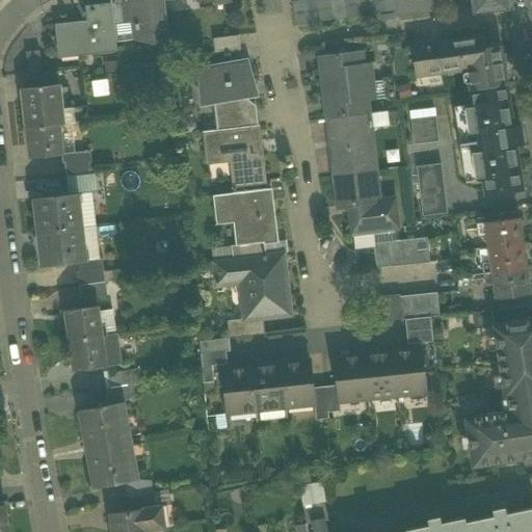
[(110,0),(111,4),(114,25),(138,22),(140,38),(168,35),(164,0),(110,0)]
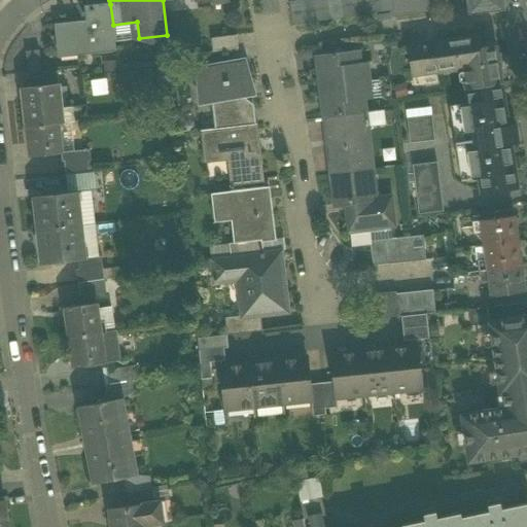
[(293,26),(395,10),(393,0),(305,0),(289,2),(293,26)]
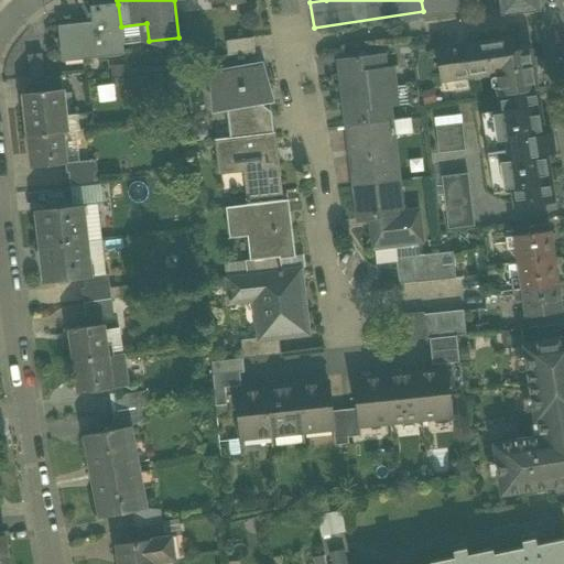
[(474,0),(421,0),(423,11),(424,19),(476,10),(474,0)]
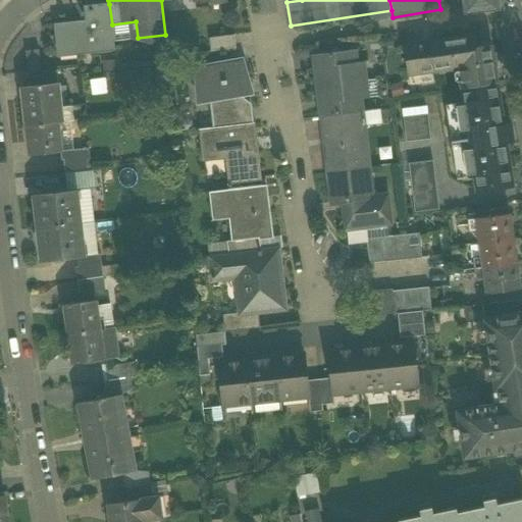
[(497,0),(462,0),(465,12),(499,8),(497,0)]
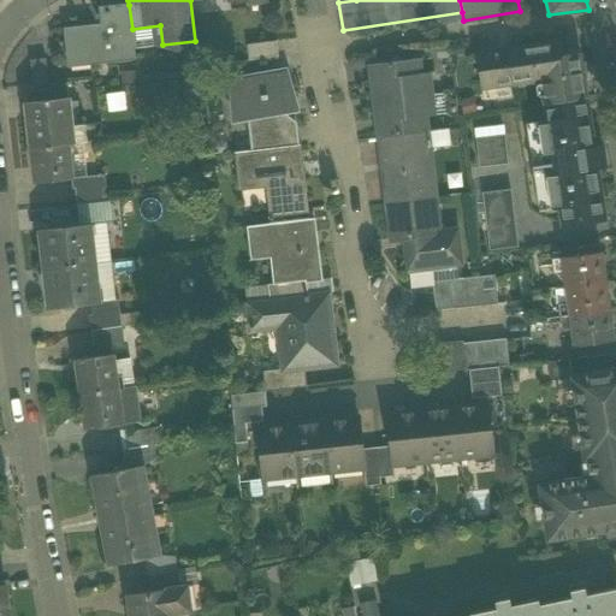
[(136,59),(132,29),(129,5),(99,7),(101,24),(64,29),(67,55),(105,52),(106,63),(136,59)]
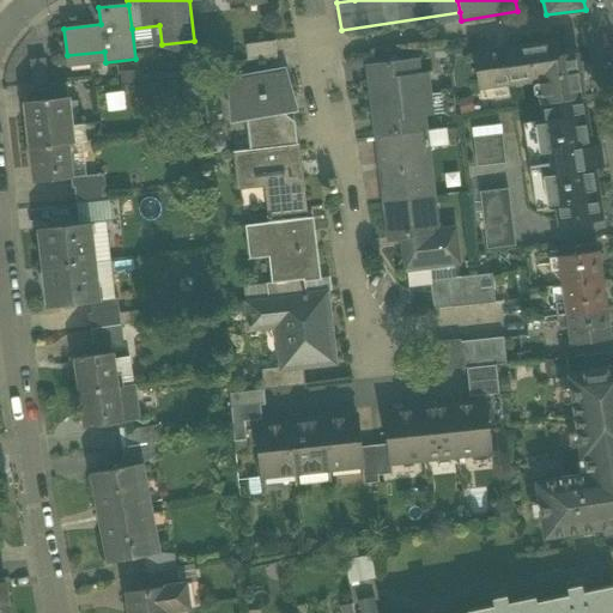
[(247,46),(248,60),(278,56),(275,42),(247,46)]
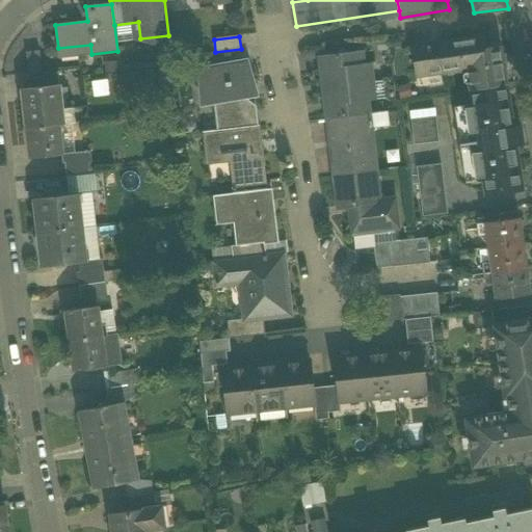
[(484,36),(437,44),(443,73),(468,69),(471,89),(504,85),(498,46),(486,48),(484,36)]
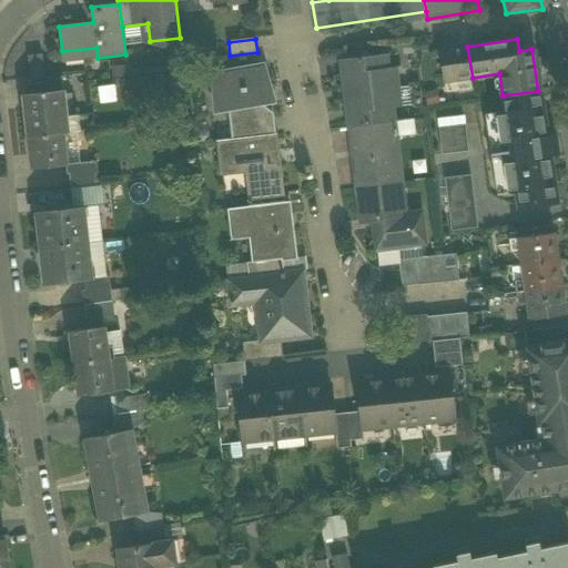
[(444,82),(473,78),(467,47),(438,51),(444,82)]
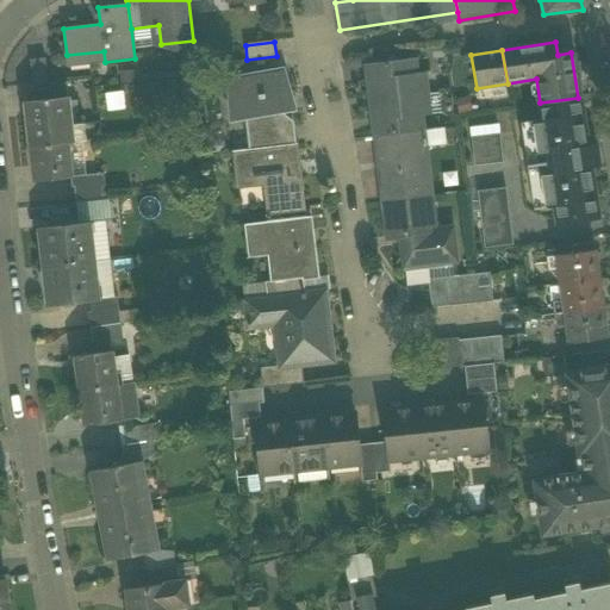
[(68,67),(105,62),(104,51),(67,55),(68,67)]
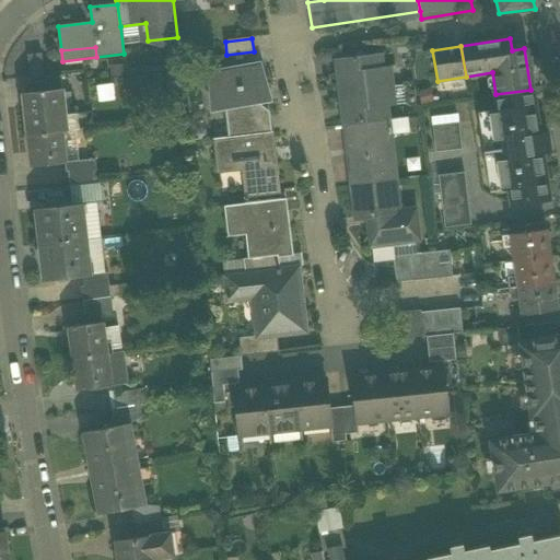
[(27,53),(31,78),(47,76),(45,50),(27,53)]
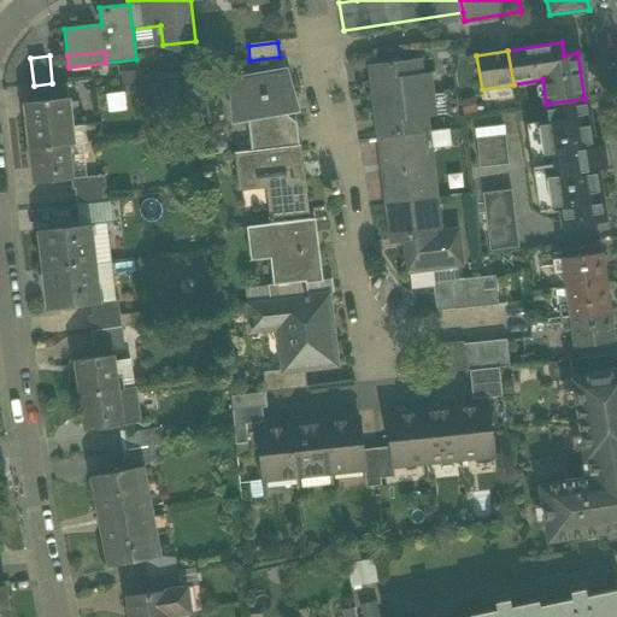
[(378,118),(381,137),(428,131),(427,117),(435,116),(429,74),(422,75),(419,59),(404,62),(404,60),(399,57),(394,58),(391,63),(371,65),(375,86),(371,86),(376,118),(378,118)]
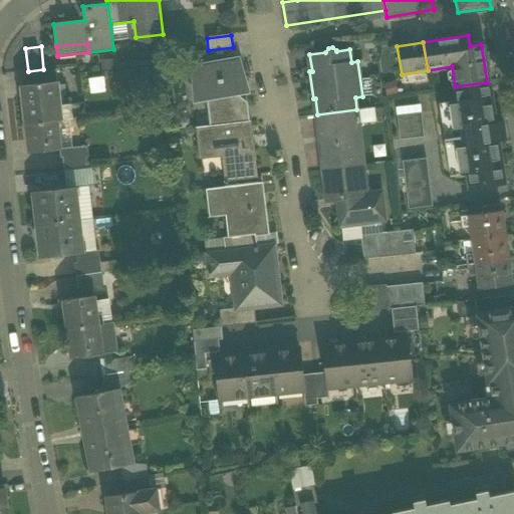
[(207,97),(208,112),(245,108),(244,99),(240,95),(239,83),(244,82),(240,58),(192,67),(197,99),(207,97)]
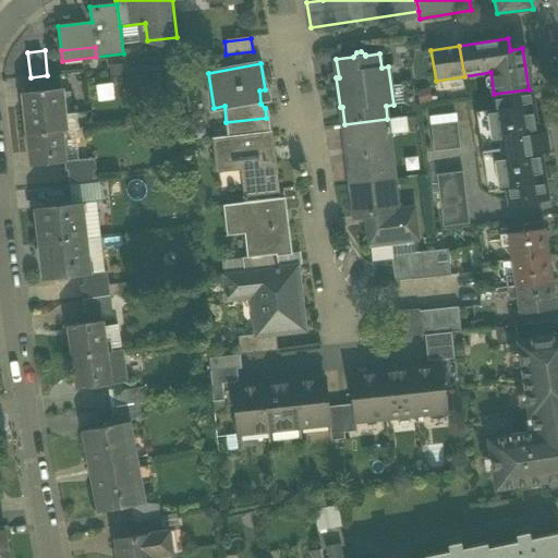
[(31,79),(32,91),(62,87),(61,74),(31,79)]
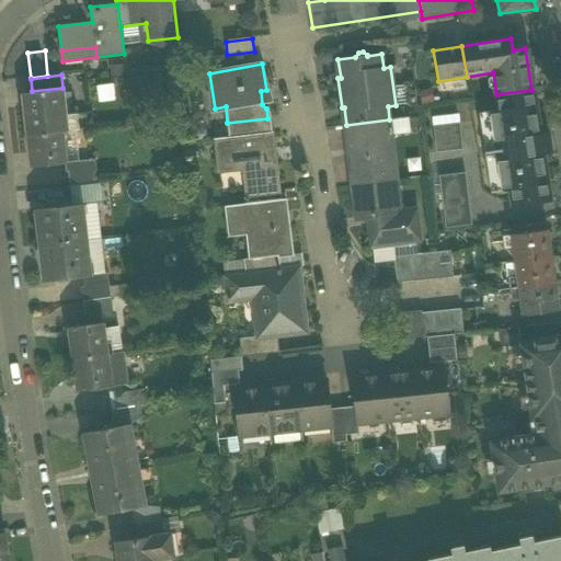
[(63,132),(67,130),(65,109),(63,89),(24,93),(29,135),(63,132)]
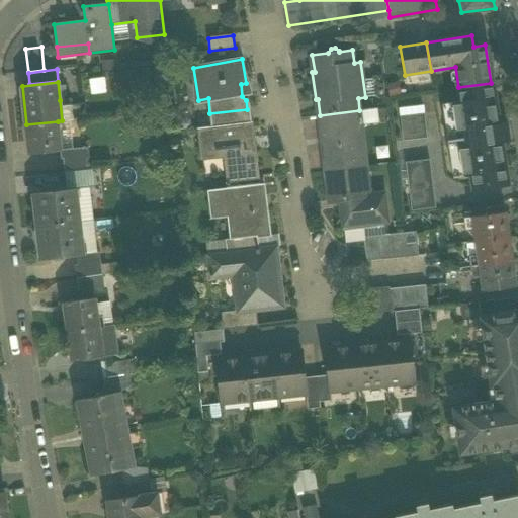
[(499,124),(493,82),(491,83),(458,87),(460,101),(453,103),(463,175),(471,174),(475,188),(507,183),(501,141),(508,140),(506,123),(499,124)]
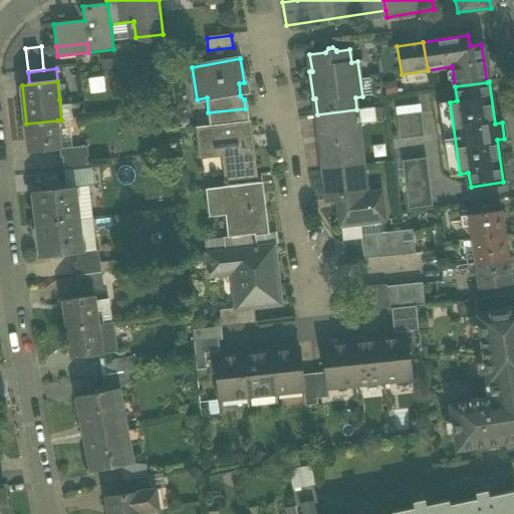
[(73,98),(59,99),(61,119),(75,118),(73,98)]
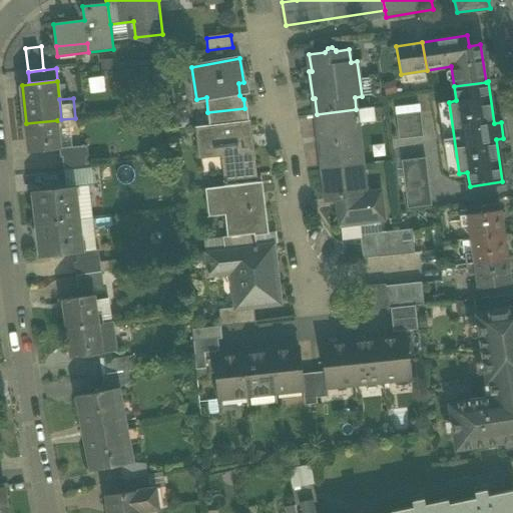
[(207,112),(209,125),(246,121),(244,108),(207,112)]
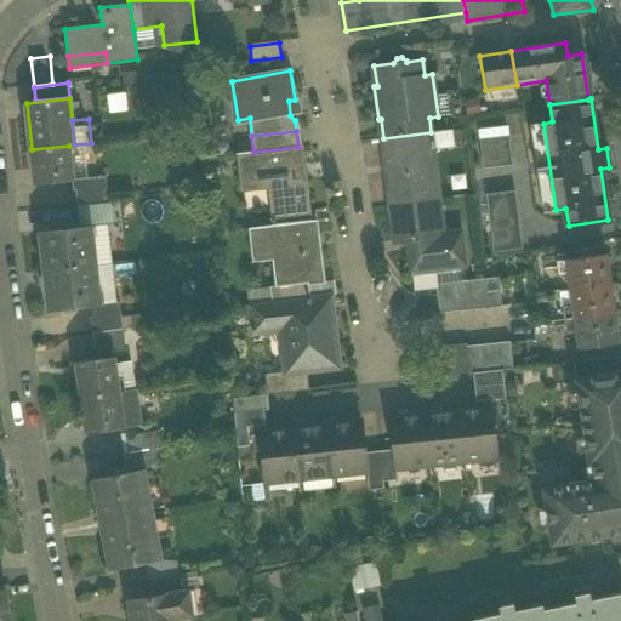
[(383,138),(391,205),(438,199),(431,132),(383,138)]
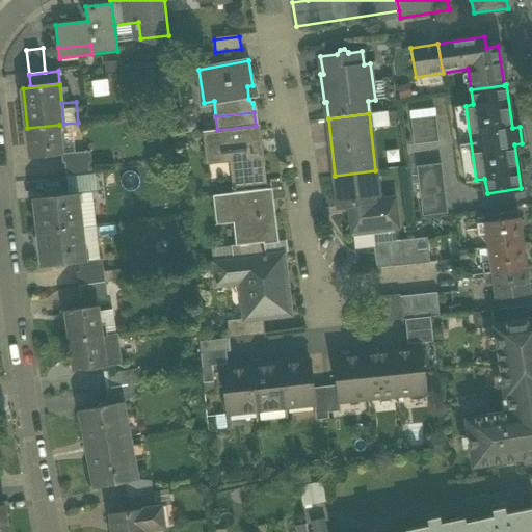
[(436,116),(411,120),(415,144),(440,141),(436,116)]
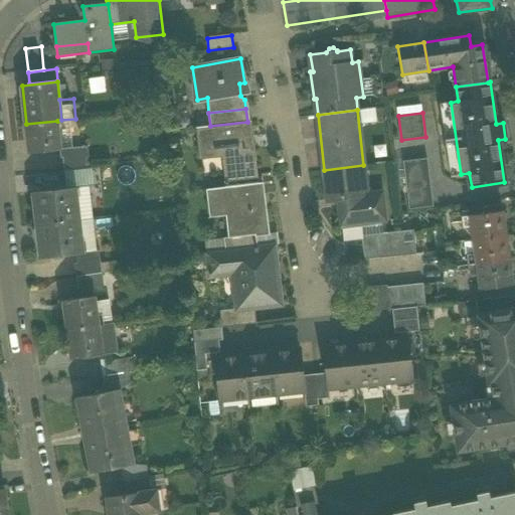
[(60,150),(57,121),(26,124),(29,153),(60,150)]
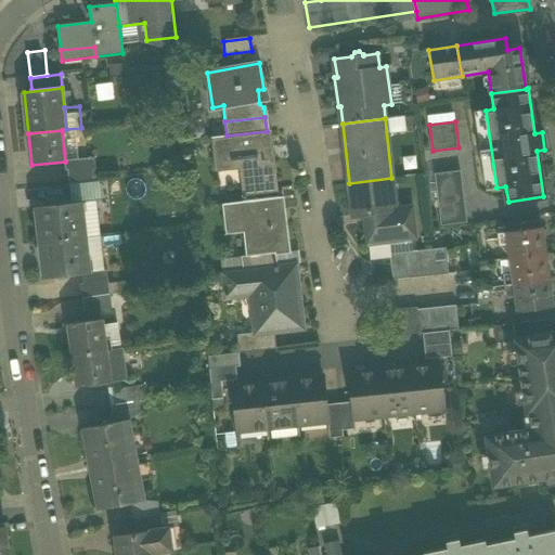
[(240,169),(243,195),(279,192),(271,130),(267,131),(227,136),(211,138),(215,166),(240,163),(240,169)]
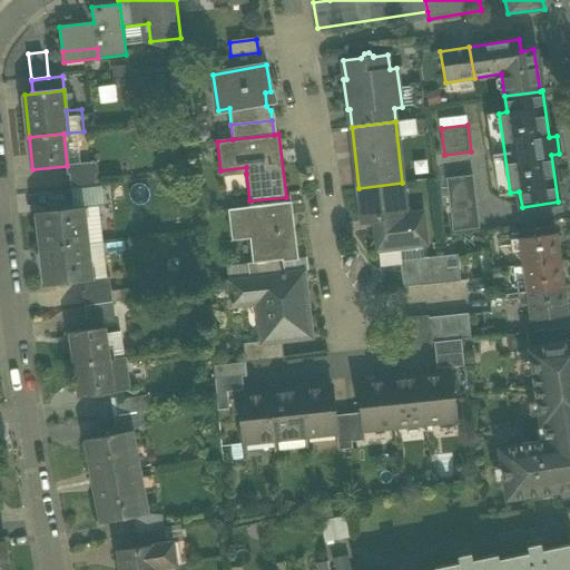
[(69,174),(71,189),(97,186),(99,186),(98,170),(69,174)]
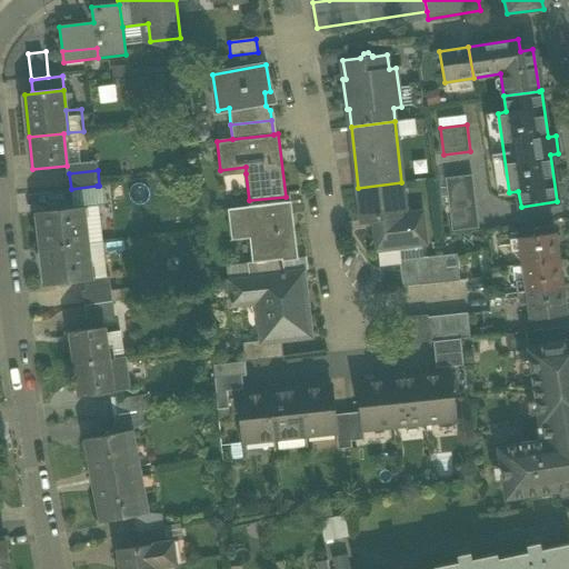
[(472,176),(446,179),(452,232),(479,229),(472,176)]
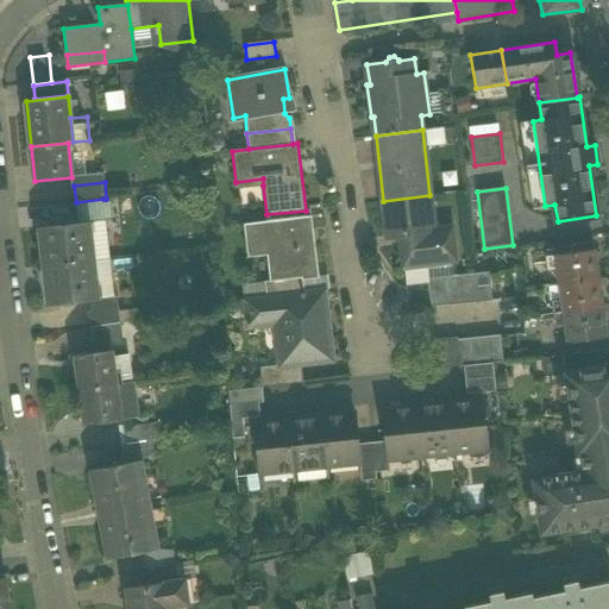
[(432,217),(429,195),(383,201),(388,238),(401,237),(405,267),(456,261),(452,228),(437,230),(435,215),(432,217)]
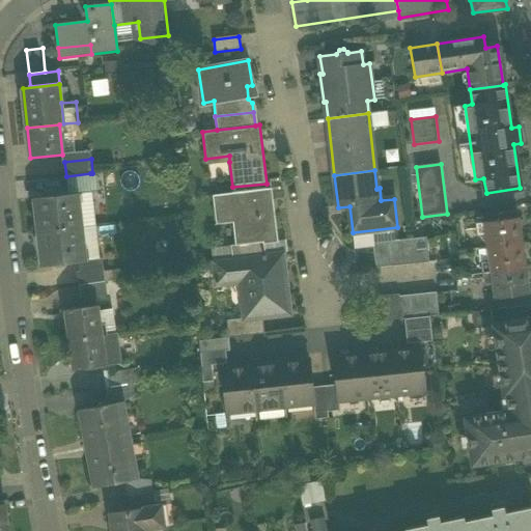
[(92,186),(90,173),(66,176),(67,189),(92,186)]
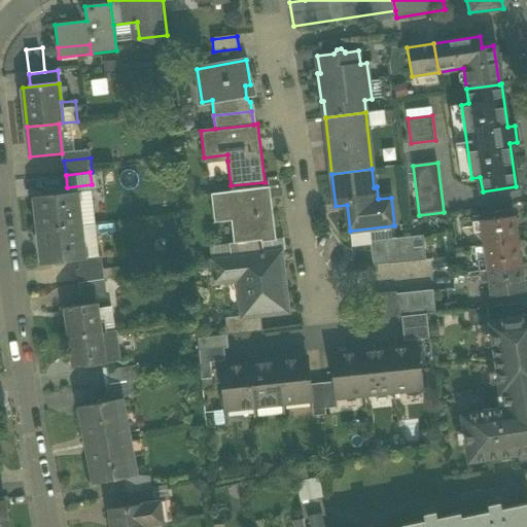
[(236,243),(236,244),(262,241),(275,240),(269,187),(215,194),(218,218),(233,216),(236,243)]
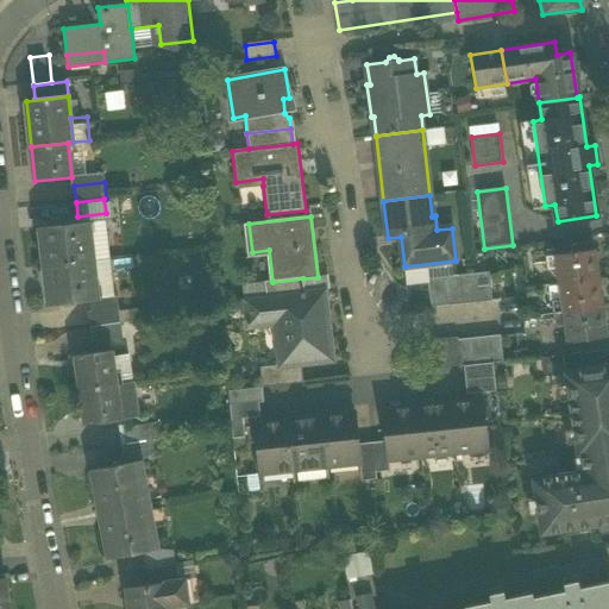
[(41,227),(45,267),(94,261),(89,221),(41,227)]
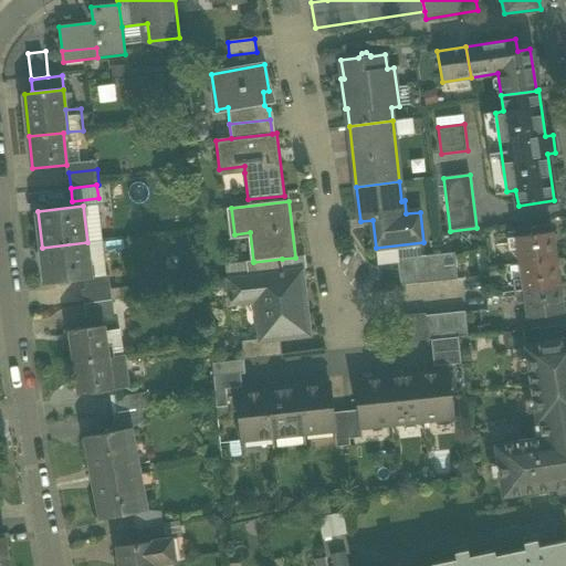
[(517,250),(521,264),(556,259),(552,232),(507,238),(510,251),(517,250)]
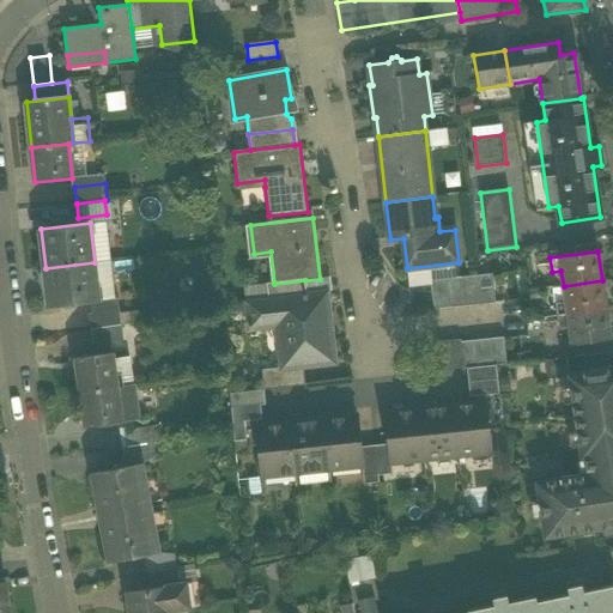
[(98,301),(95,262),(46,268),(50,308),(91,303),(98,302),(98,301)]
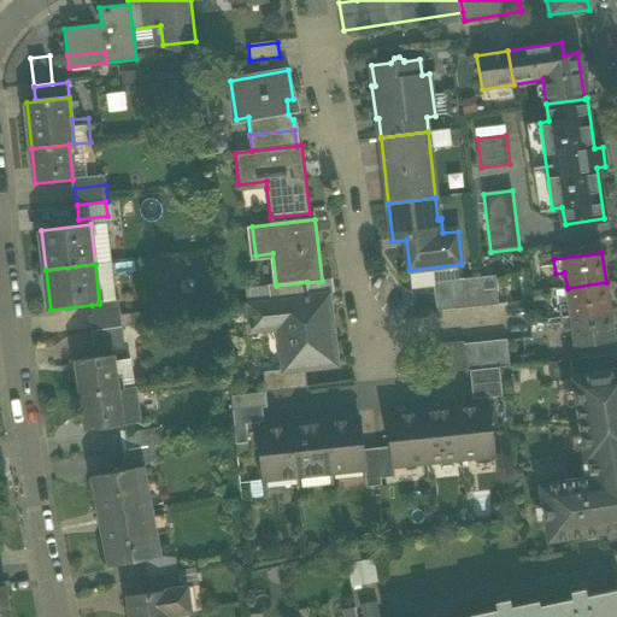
[(497,276),(482,277),(485,306),(499,305),(497,276)]
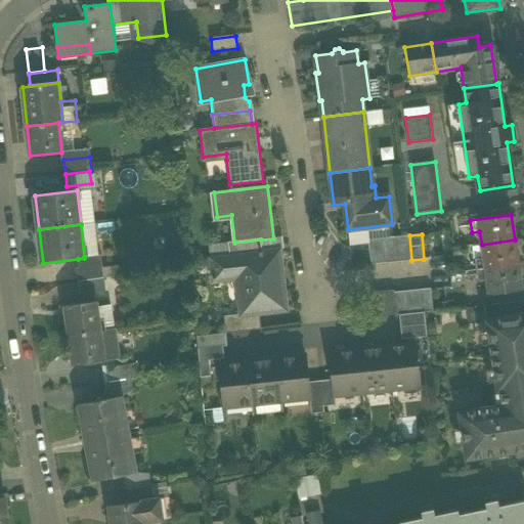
[(424,256),(434,256),(434,234),(424,234),(424,256)]
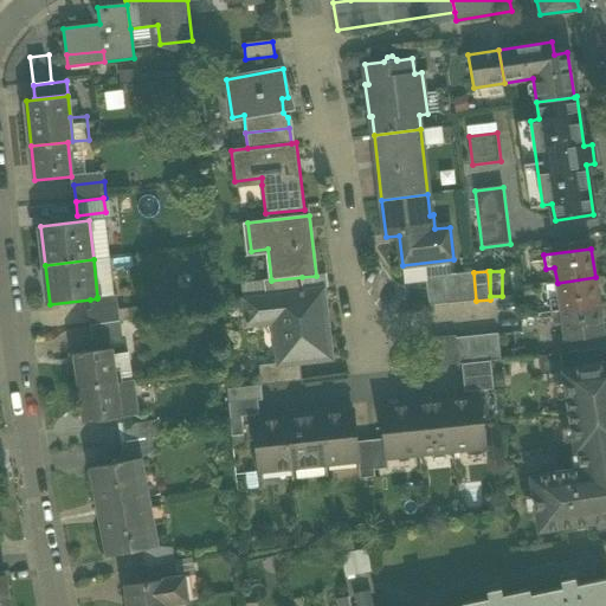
[(462,302),(476,301),(474,272),(459,274),(462,302)]
